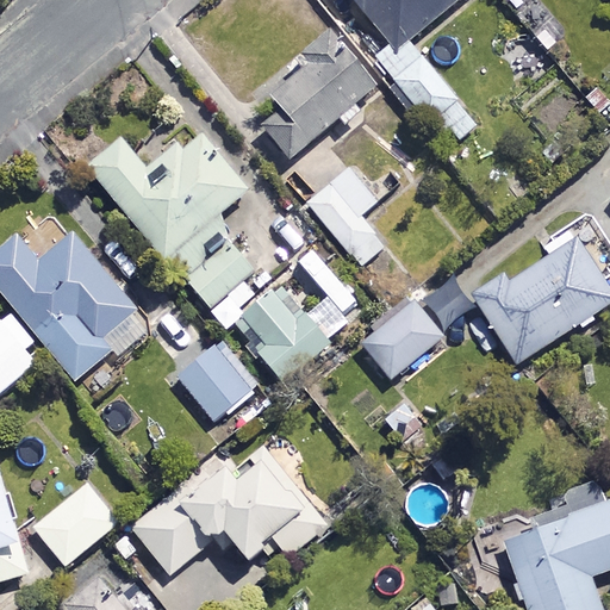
[(355,0),(388,39),(373,53),(449,145),(477,123),(406,38),(452,0),(355,0)]
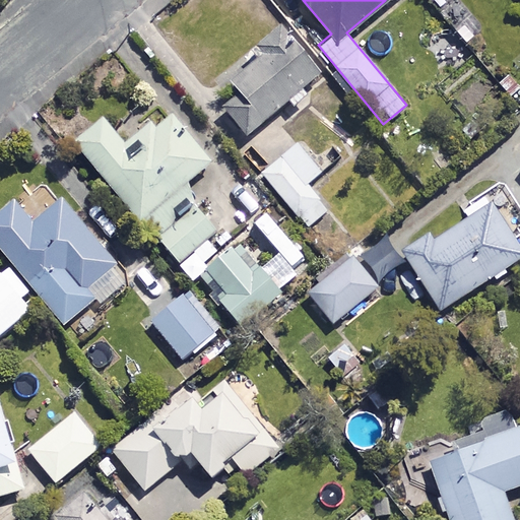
[(288,99),(296,108),(311,95),(304,86),(320,73),(282,27),(228,73),(243,92),(223,108),(246,134),(288,99)]
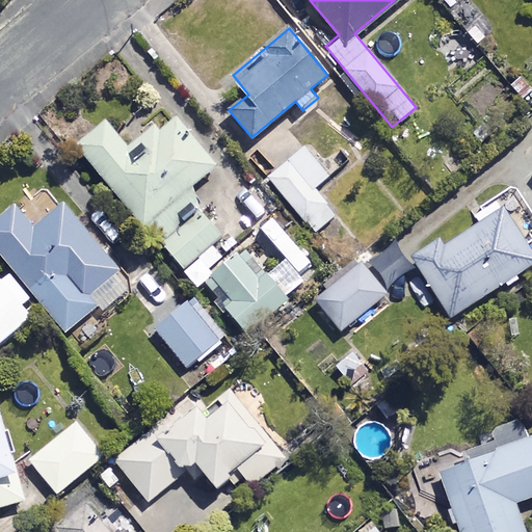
[(213,243),(222,236),(201,210),(209,203),(193,183),(213,166),(169,111),(126,147),(104,120),(75,143),(141,224),(147,220),(183,267),(196,257),(207,270),(224,256),(213,243)]
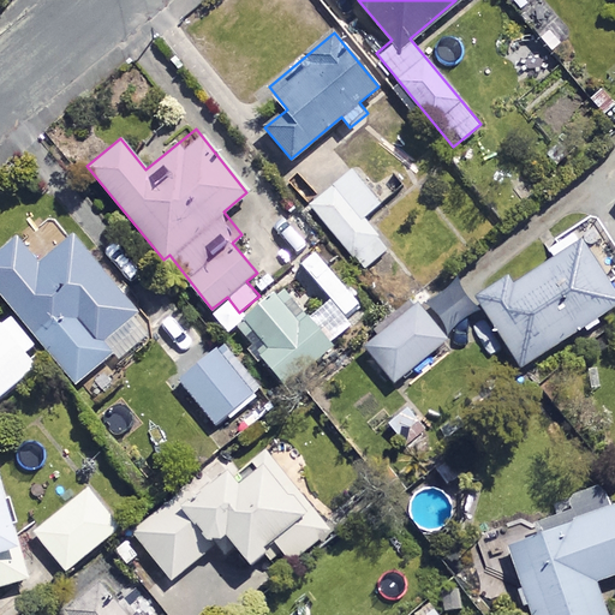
[(384,199),(357,167),(310,207),(363,269),(387,249),(362,220),(384,199)]
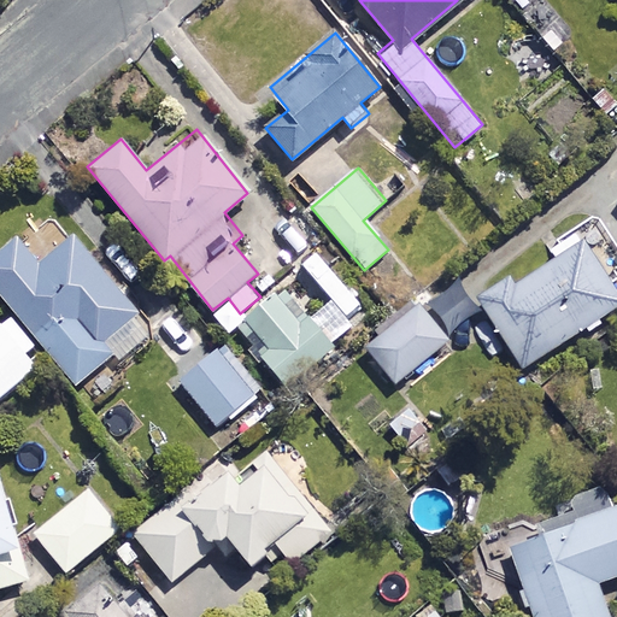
[(292,254),(269,222),(253,234),(275,266),(292,254)]
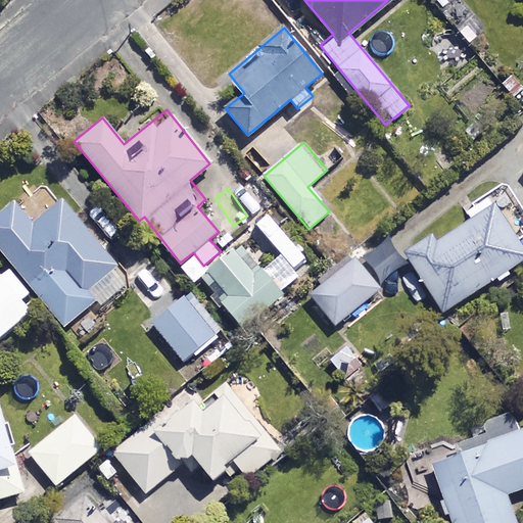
[(113,266),(61,199),(30,225),(13,203),(0,214),(0,250),(59,326),(93,300),(84,289),(113,266)]
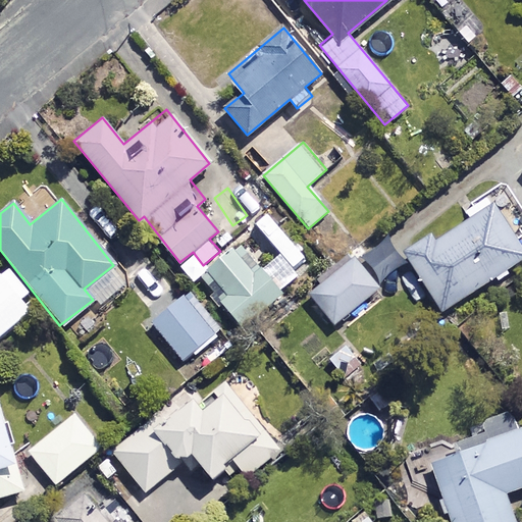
[(521,258),(521,252),(491,206),(436,243),(433,239),(405,258),(440,312),(521,258)]
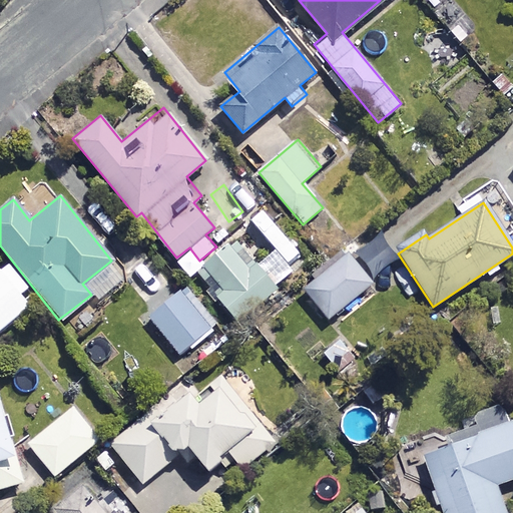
[(238,306),(248,317),(282,288),(237,236),(204,266),(221,285),(211,294),(229,314),(238,306)]
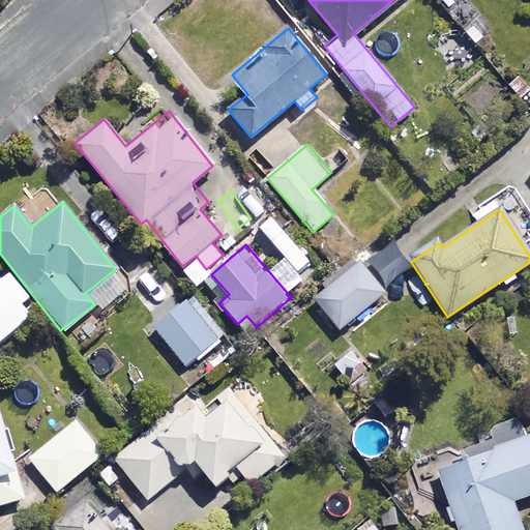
[(381,295),(357,264),(317,296),(341,326),(381,295)]
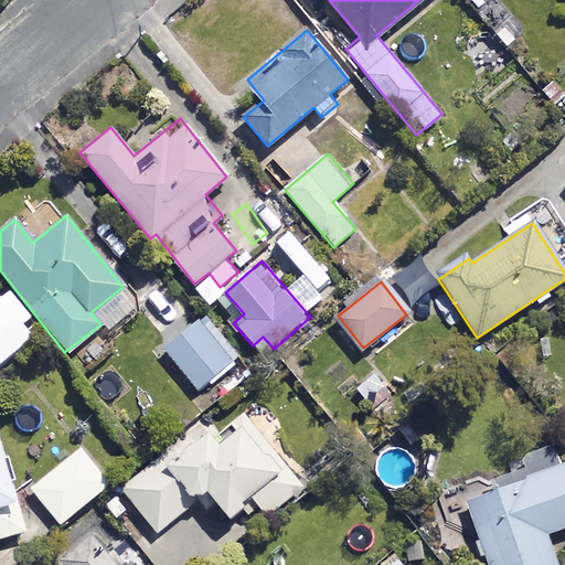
[(0,363),(41,330),(8,290),(0,297),(0,363)]
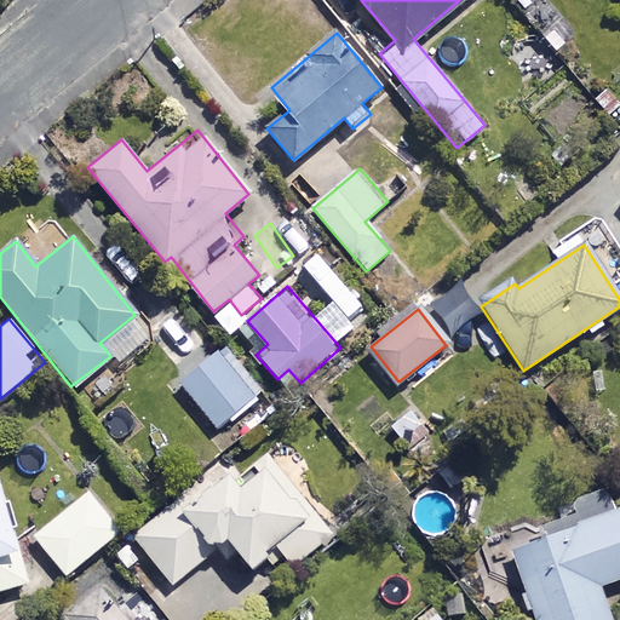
[(257,392),(219,349),(181,383),(218,426),(257,392)]
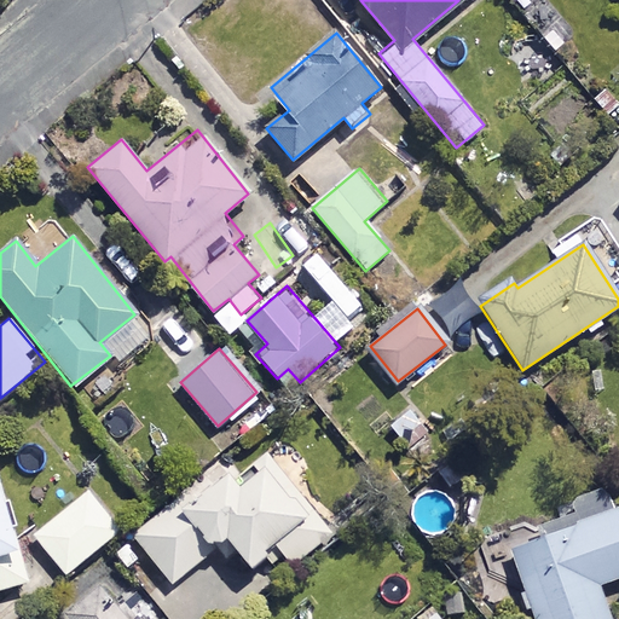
[(406,395),(394,381),(359,408),(371,423),(406,395)]
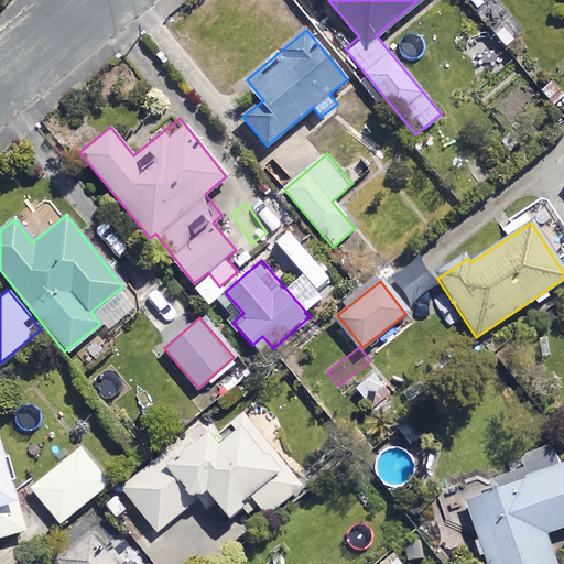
[(121,487),(156,530),(194,500),(204,512),(217,501),(227,514),(250,496),(263,513),(300,484),(239,410),(210,433),(202,423),(121,487)]
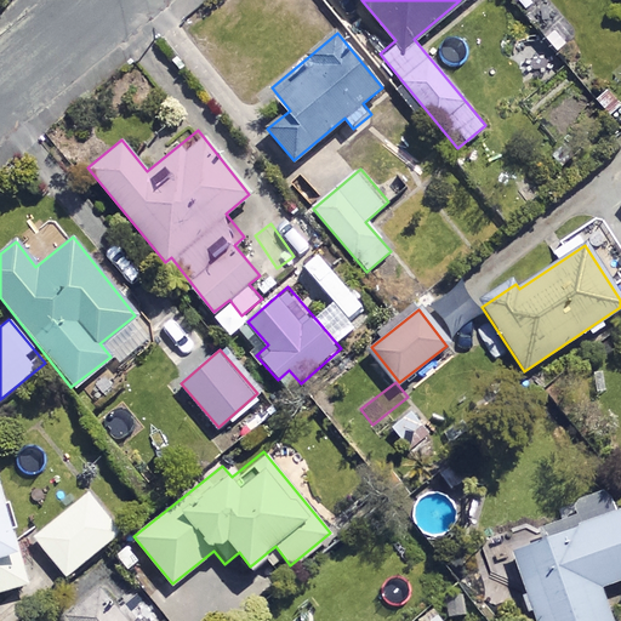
[(0,590),(28,582),(0,485),(0,590)]
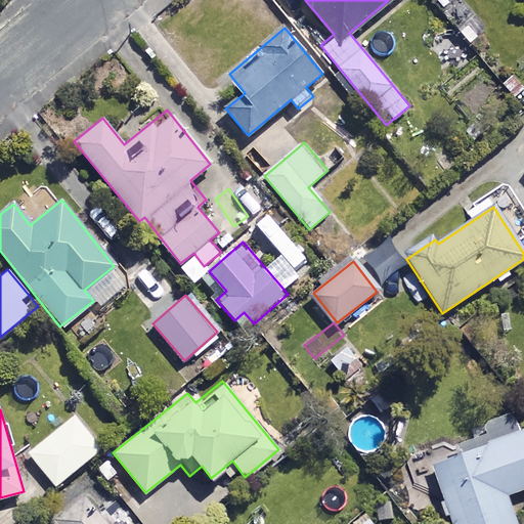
[(101,447),(75,415),(29,452),(55,485),(101,447)]
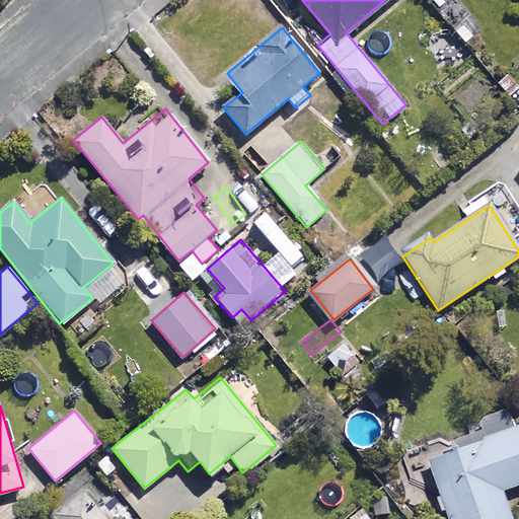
[(518,482),(518,433),(516,424),(426,457),(448,518),(510,518),(500,490),(518,482)]
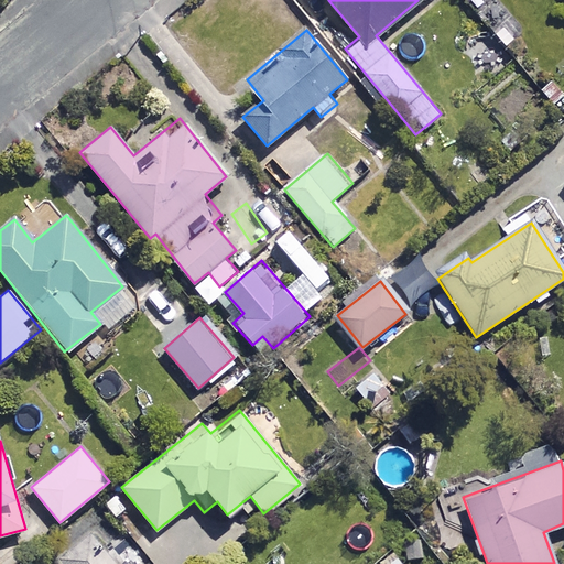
[(125,563),(95,527),(49,563),(125,563)]
